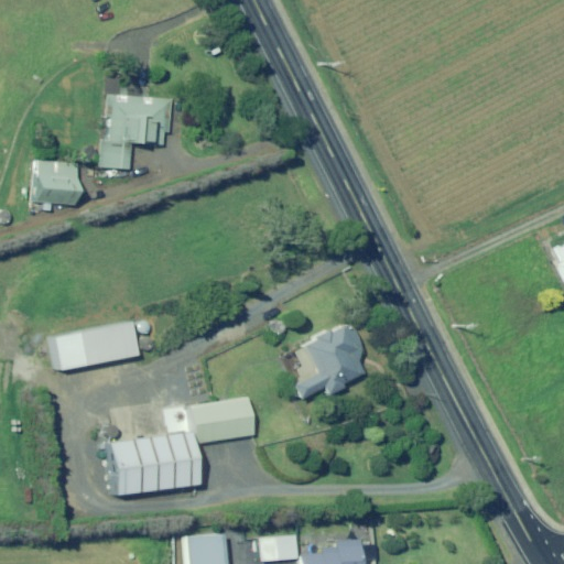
[(129,96),(120,95),(105,94),(104,117),(109,117),(108,140),(101,140),(100,140),(100,144),(98,165),(98,166),(128,169),(130,142),(162,144),(163,131),(169,131),(171,99),(143,97),(129,96)]
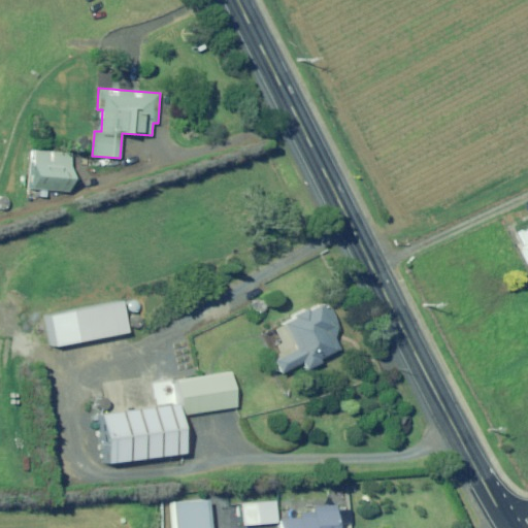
[(68,191),(70,153),(33,150),(30,188),(36,189),(40,189),(40,196),(46,197),(47,189),(68,191)]
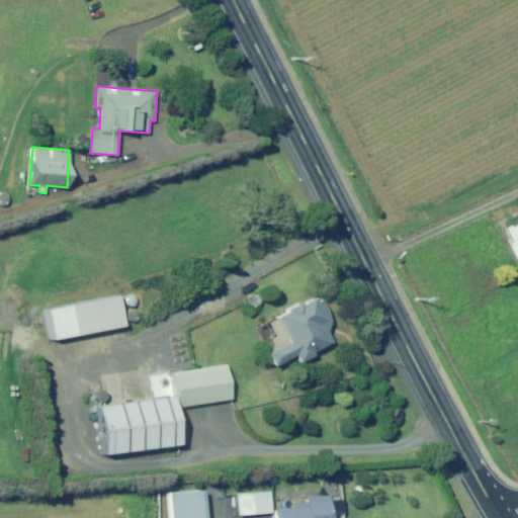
[(517,221),(507,228),(514,241),(509,243),(517,259),(517,221)]
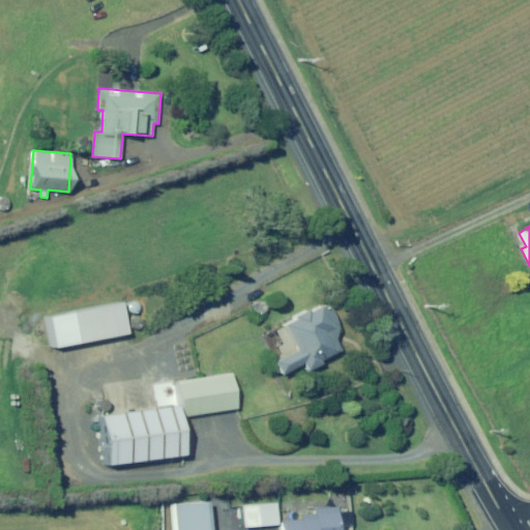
[(129,333),(123,301),(50,317),(56,348),(129,333)]
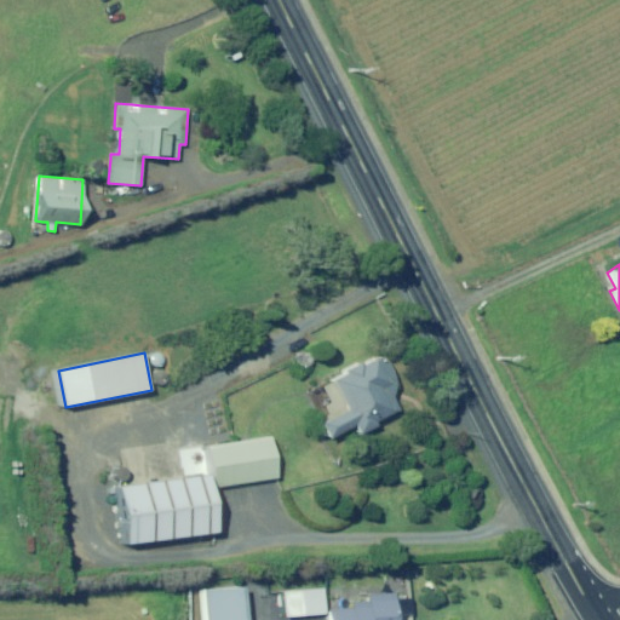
[(375,422),(395,412),(382,386),(389,383),(377,357),(363,365),(362,361),(345,369),(346,374),(322,386),(331,403),(325,406),(328,414),(322,418),(325,422),(323,422),(321,423),(329,438),(355,425),(360,435),(378,425),(375,422)]
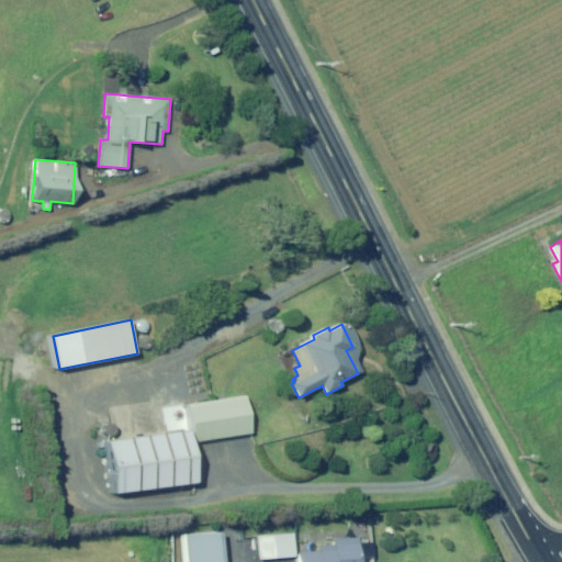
[(194,441),(253,434),(247,396),(228,398),(214,401),(189,404),(194,441)]
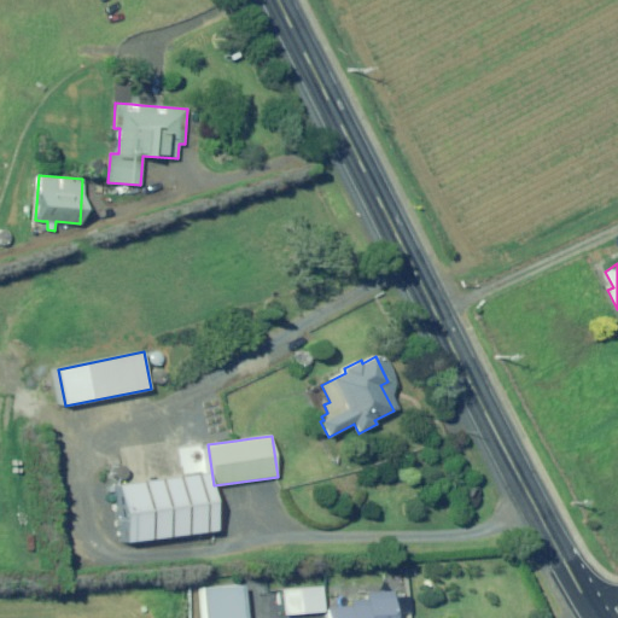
[(126,543),(216,530),(209,473),(185,477),(117,485),(126,543)]
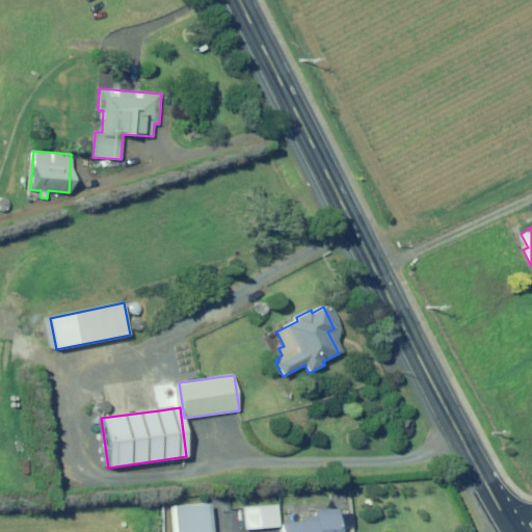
[(275,504),(238,506),(239,529),(277,526),(275,504)]
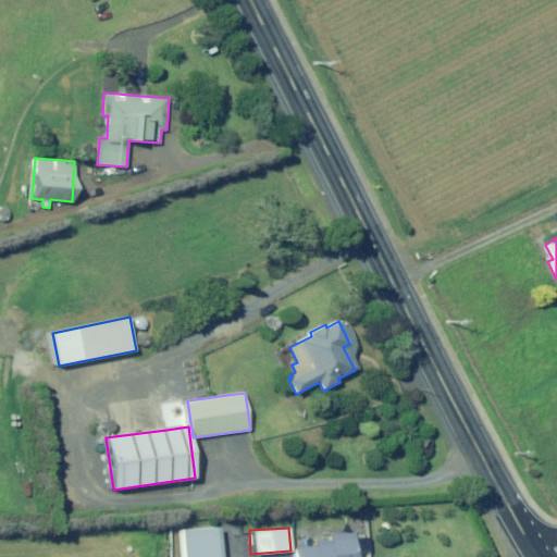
[(236,556),(245,551),(229,530),(219,537),(234,556),(236,556)]
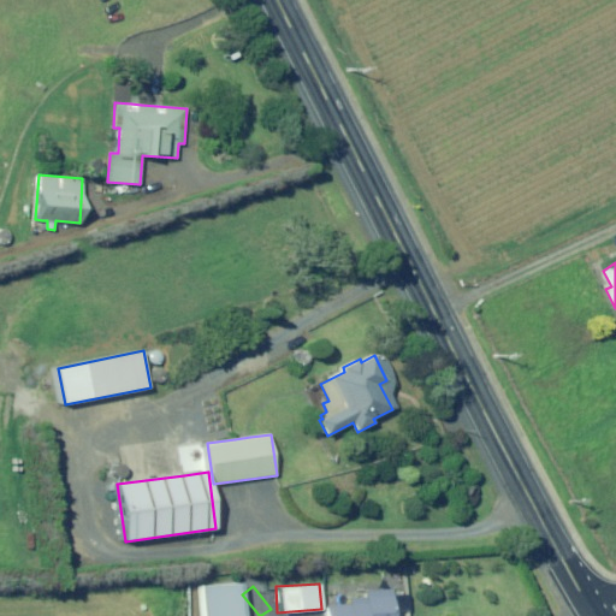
[(395,615),(394,590),(390,590),(368,591),(368,597),(351,598),(353,604),(329,605),(329,615),(395,615)]
